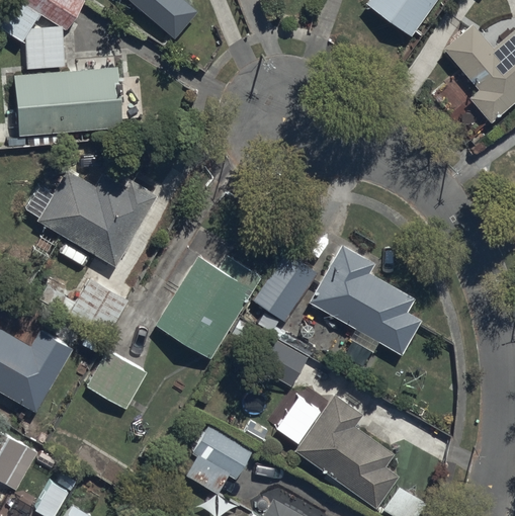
[(85,0),(16,0),(1,24),(26,40),(28,69),(66,68),(64,29),(67,31),(87,0),(85,0)]
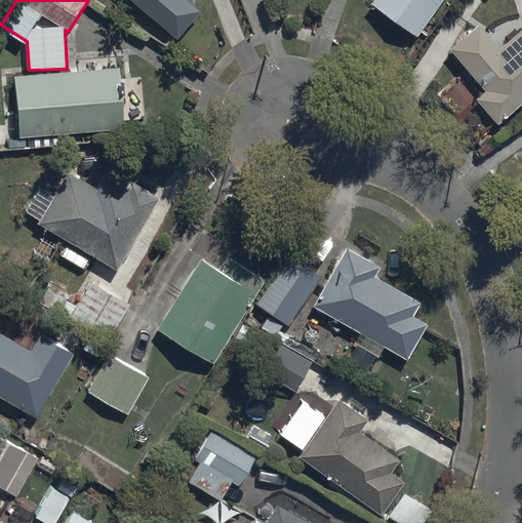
[(130,0),(178,40),(200,13),(184,0),(130,0)]
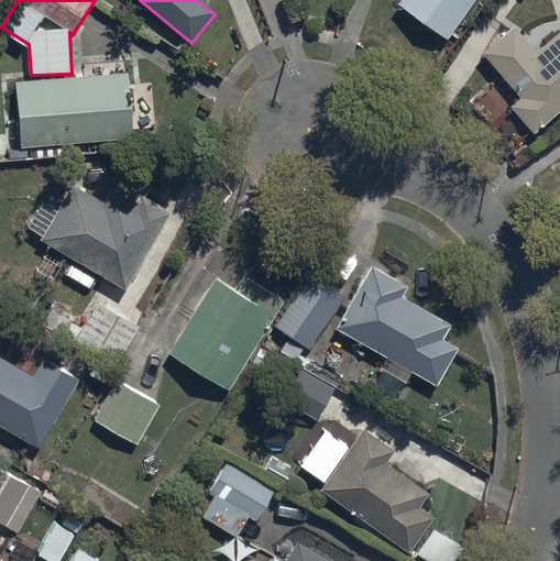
[(403,0),(399,4),(447,40),(475,0),(403,0)]
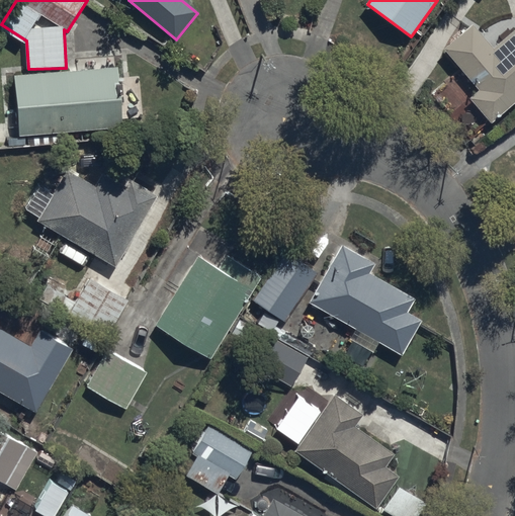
[(470,99),(492,123),(514,102),(514,29),(493,49),(474,25),(444,50),(480,91),(470,99)]
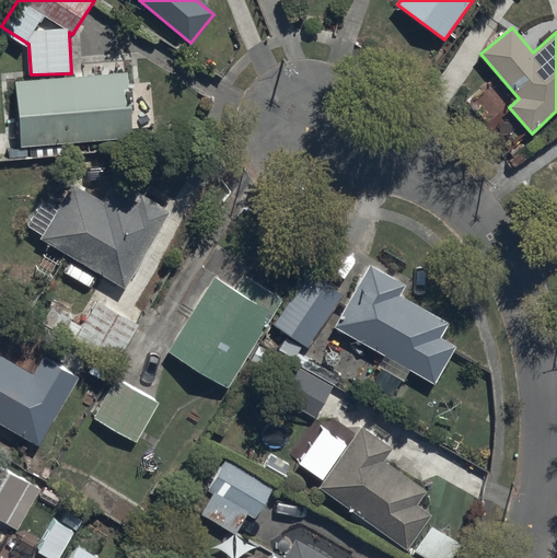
[(126,74),(15,83),(20,148),(131,139),(126,74)]
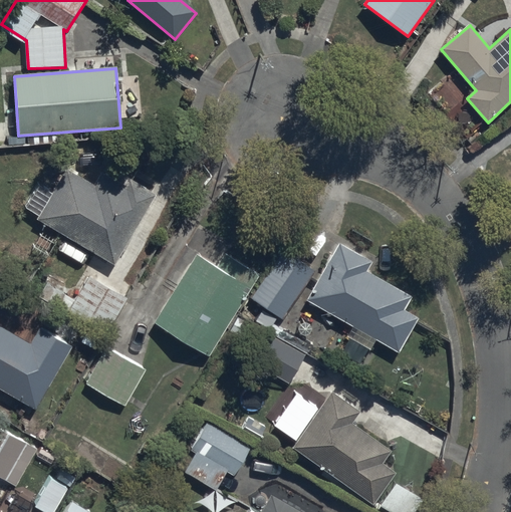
[(39,216),(37,220),(113,266),(155,197),(130,182),(125,187),(101,173),(94,186),(66,170),(52,194),(39,187),(26,208),(39,216)]
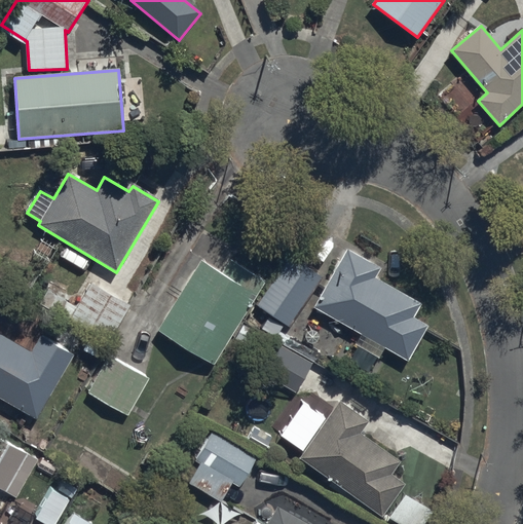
[(345,249),(312,307),(408,362),(428,327),(415,320),(423,305),(377,279),(382,269),(345,249)]
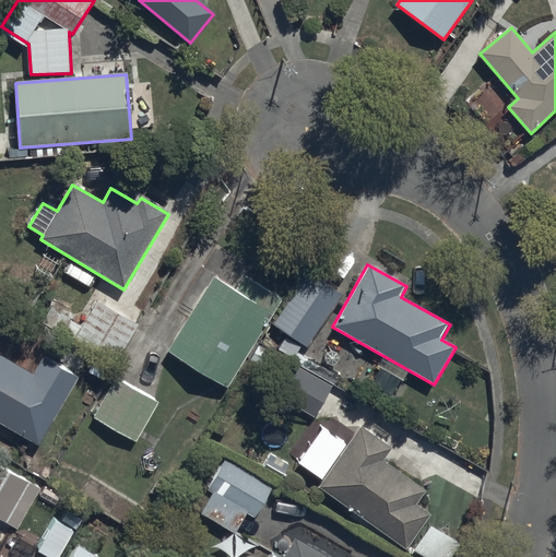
[(275,324),(307,346),(342,296),(310,274),(275,324)]
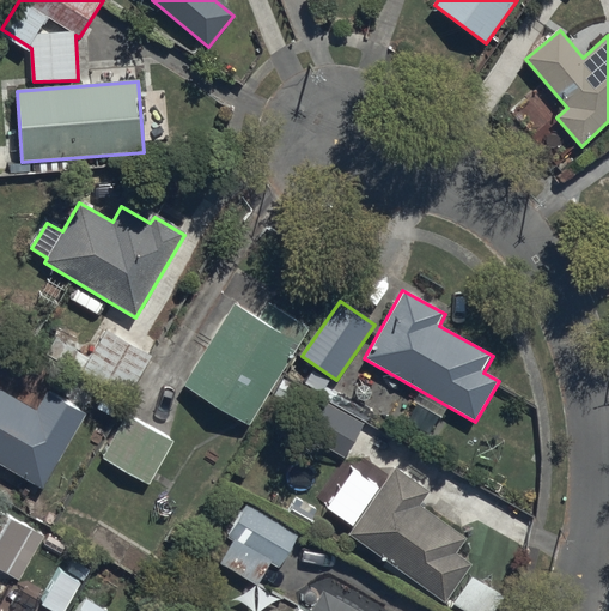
[(235,306),(184,386),(248,425),(308,331),(268,306),(257,321),(235,306)]
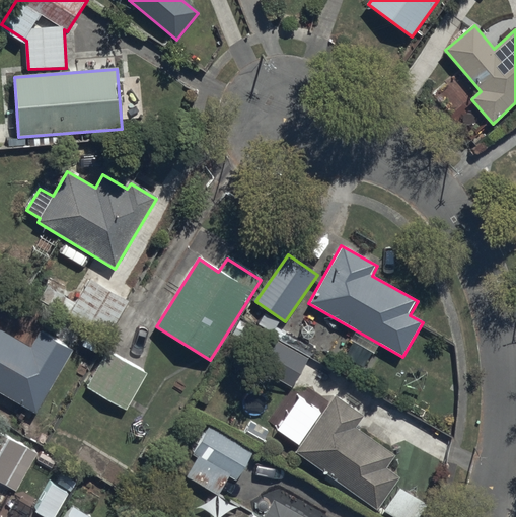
[(128,304),(89,282),(77,304),(48,288),(40,303),(69,319),(70,317),(108,339),(128,304)]
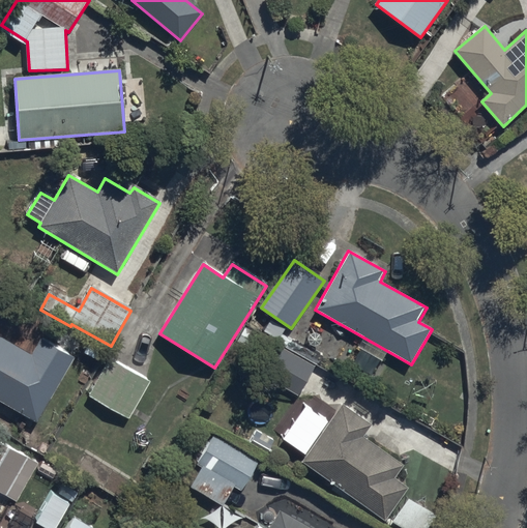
[(0,336),(0,401),(36,422),(74,358),(40,339),(31,355),(0,336)]
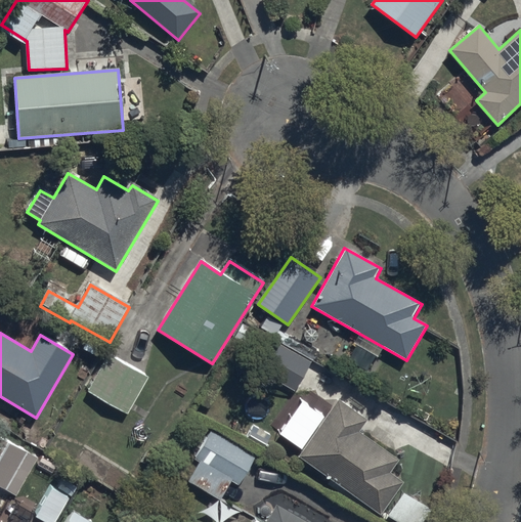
[(312,364),(274,342),(258,371),(295,393),(312,364)]
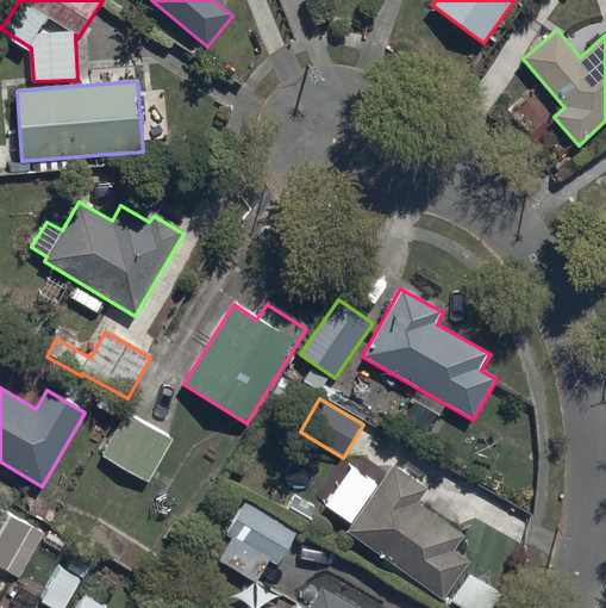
[(126,413),(101,456),(150,483),(174,440),(126,413)]
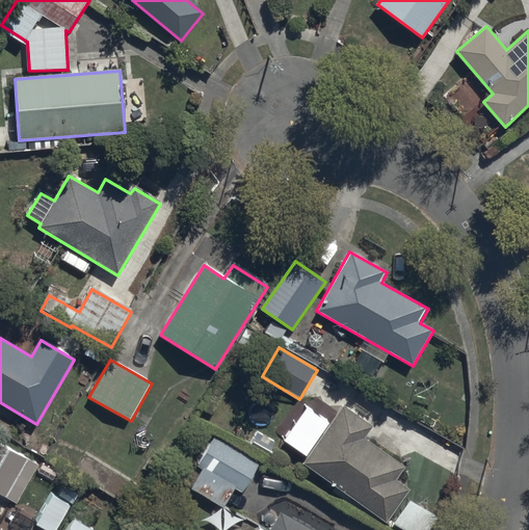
[(343,406),(305,464),(391,521),(410,492),(395,482),(405,468),(364,441),(373,426),(343,406)]
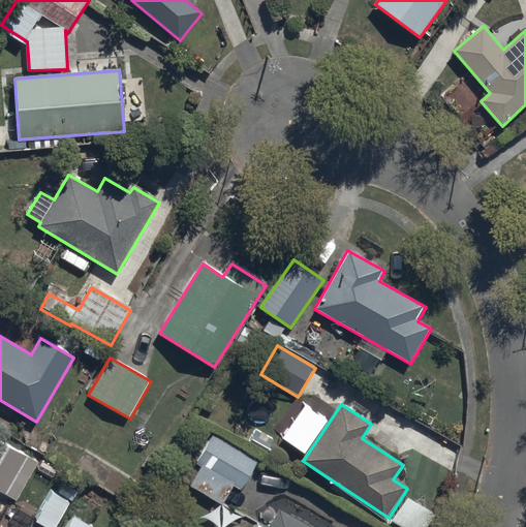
[(259,463),(214,435),(196,463),(203,467),(190,487),(222,507),(235,487),(242,491),(259,463)]
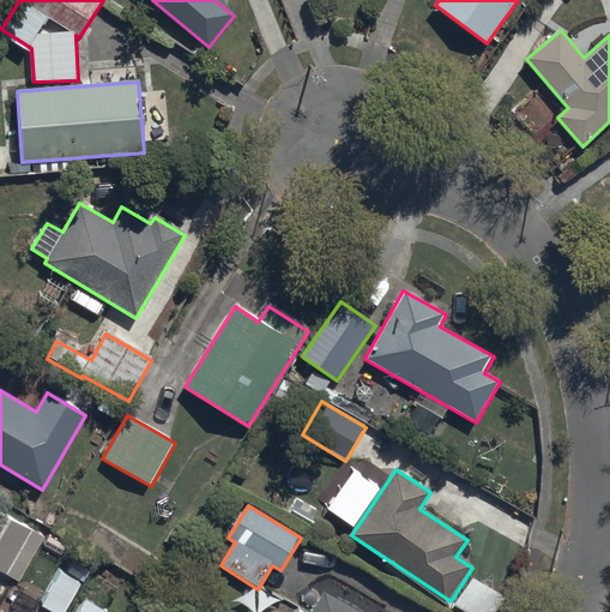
[(0,513),(0,570),(19,582),(43,538),(0,513)]
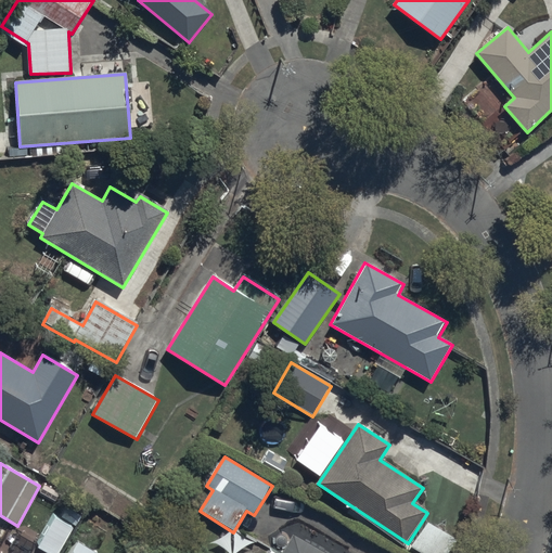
[(323,552),(293,535),(281,552),(323,552)]
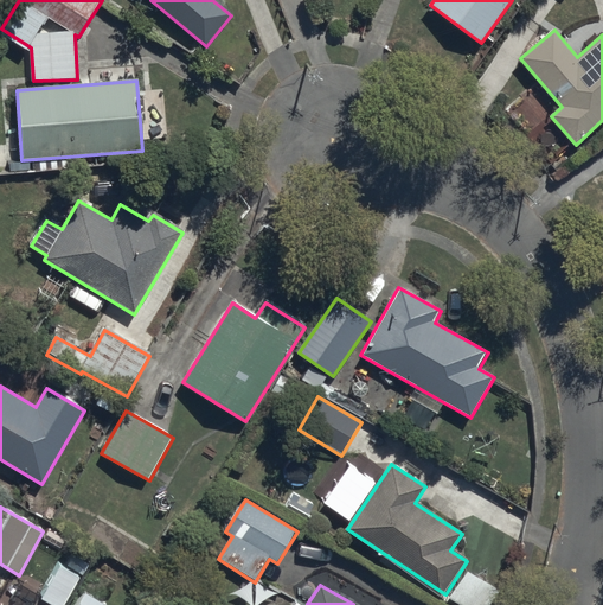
[(103,604),(82,592),(74,604),(103,604)]
